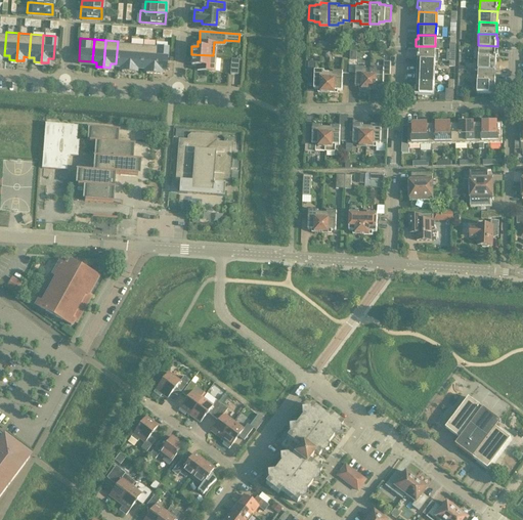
[(129,42),(118,41),(116,63),(121,65),(120,69),(127,69),(129,42)]
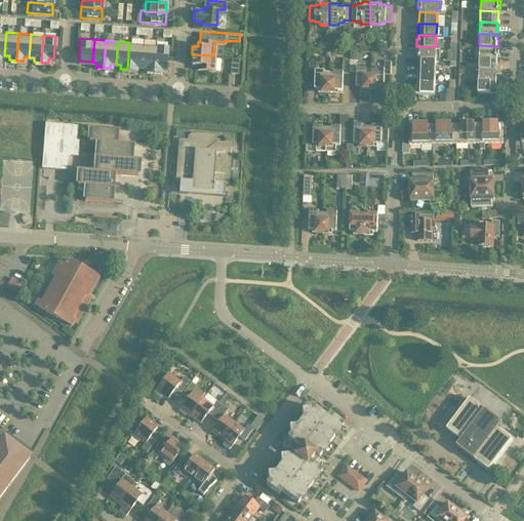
[(142,43),(129,42),(127,69),(134,70),(135,66),(140,66),(142,43)]
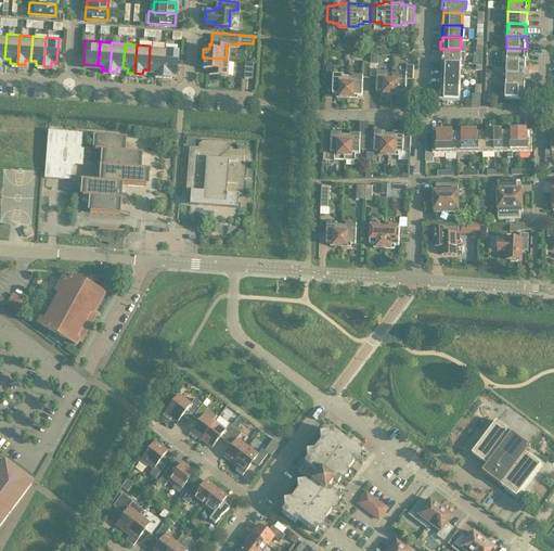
[(163,46),(150,46),(149,69),(154,69),(153,75),(160,75),(163,46)]
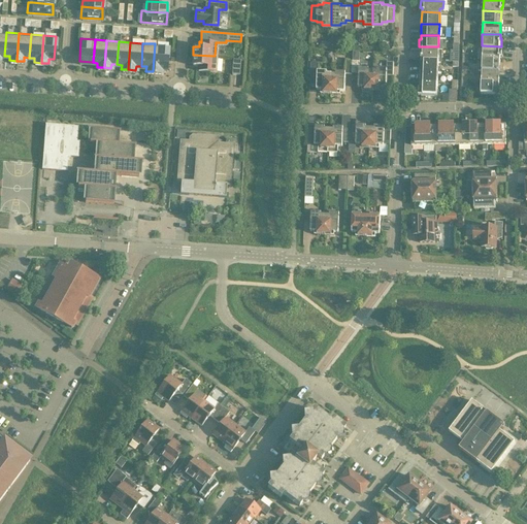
[(168,44),(155,43),(153,71),(160,72),(161,67),(166,68),(168,44)]
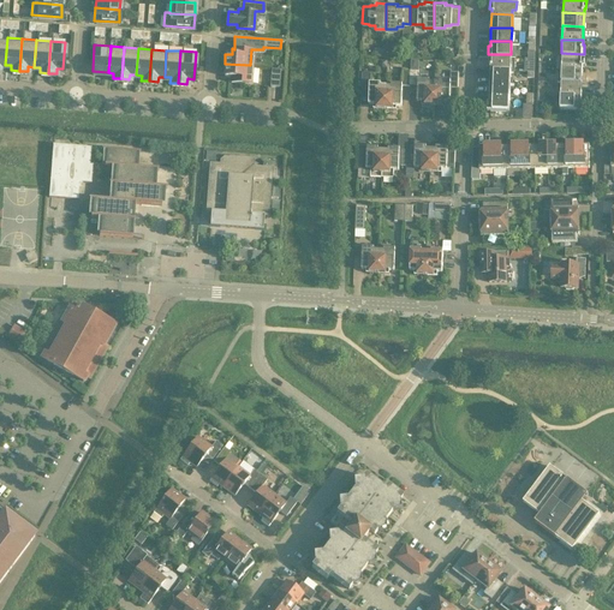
[(561,53),(561,66),(582,66),(582,61),(584,63),(584,54),(561,53)]
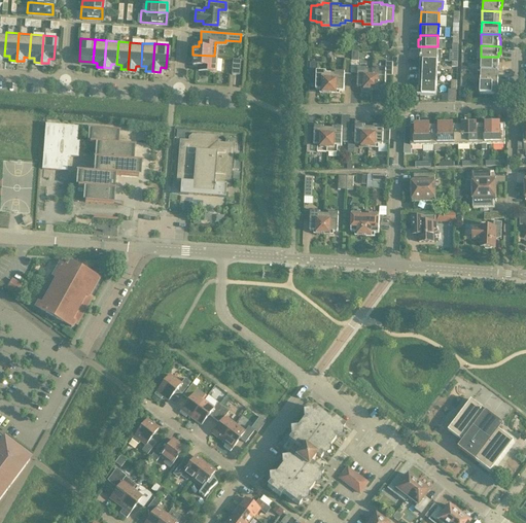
[(437,46),(418,46),(418,54),(419,54),(419,58),(436,58),(437,46)]
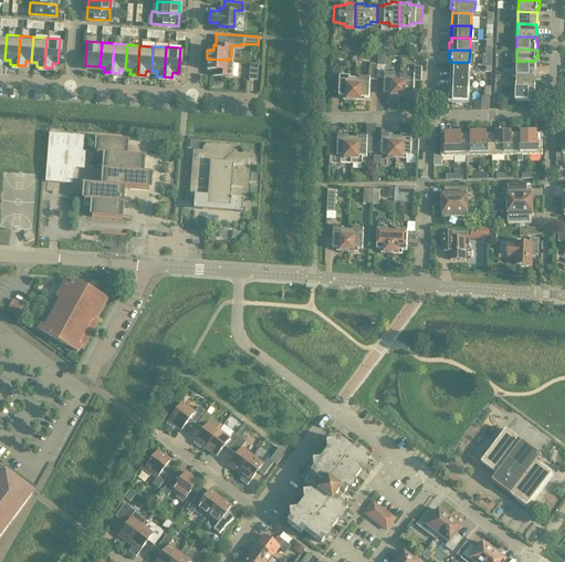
[(230,60),(207,59),(206,68),(212,68),(211,73),(229,74),(230,60)]
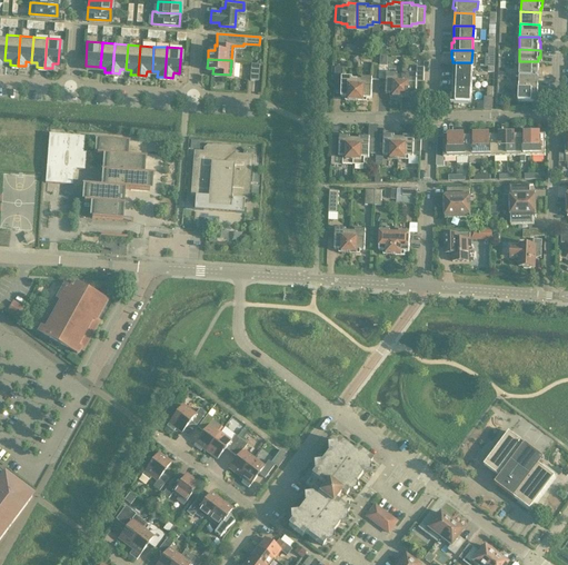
[(250,61),(249,77),(257,78),(258,61),(250,61)]
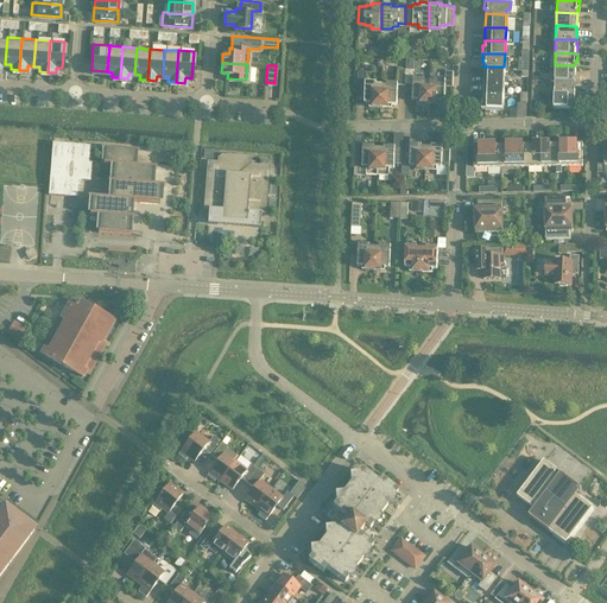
[(380,81),(379,105),(391,105),(391,101),(396,101),(397,81),(404,82),(405,65),(397,65),(397,80),(386,80),(385,82),(380,81)]
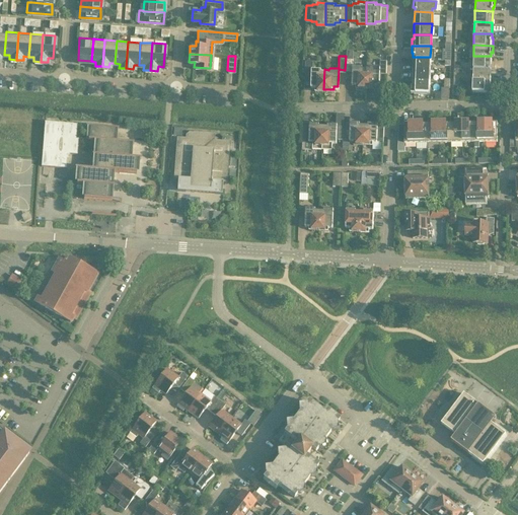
[(346,56),(345,70),(352,70),(351,82),(355,82),(355,85),(365,86),(366,66),(361,66),(361,64),(352,64),(353,57),(346,56)]
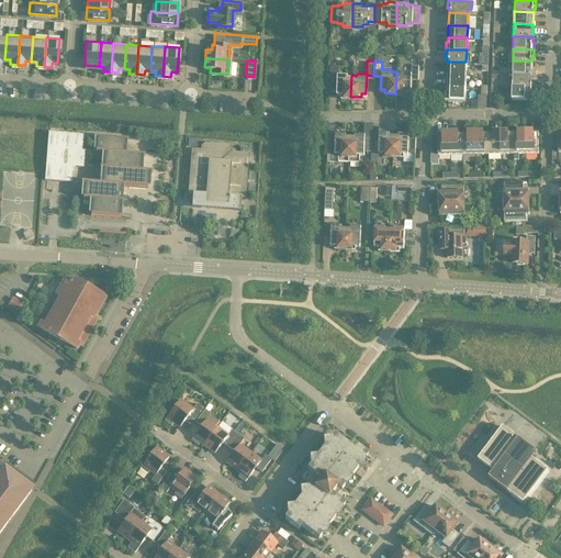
[(513,60),(512,73),(530,74),(531,60),(513,60)]
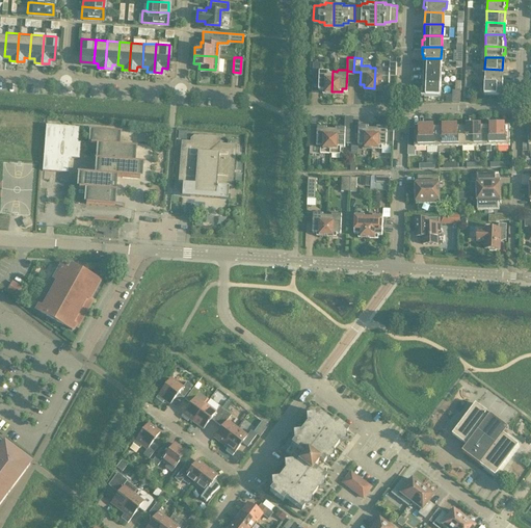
[(423,58),(423,70),(441,71),(441,58),(423,58)]
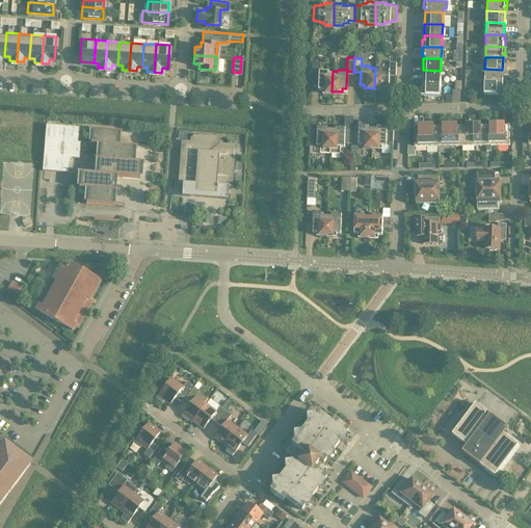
[(375,68),(374,88),(383,88),(383,85),(388,85),(389,73),(395,73),(396,59),(389,59),(389,67),(379,67),(379,69),(375,68)]
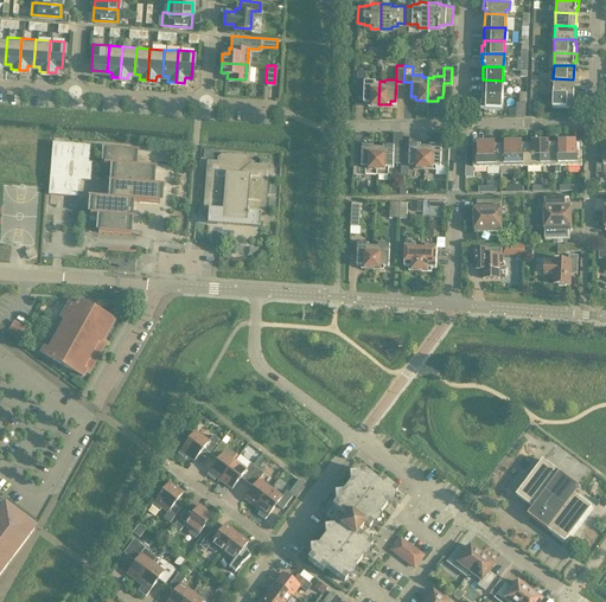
[(378,104),(380,81),(375,81),(375,78),(364,78),(365,69),(356,69),(356,91),(363,91),(363,100),(368,100),(368,103),(378,104)]
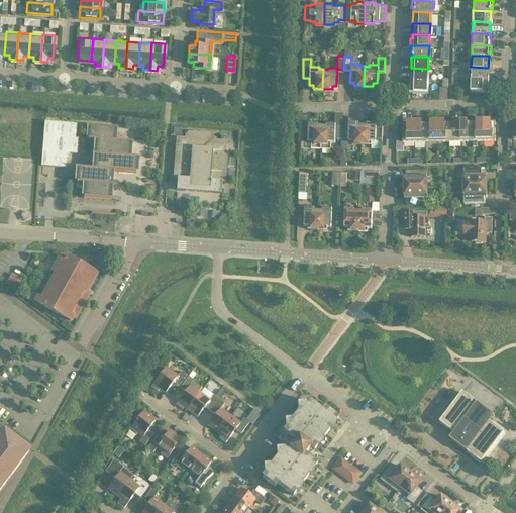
[(488,68),(471,67),(471,78),(488,79),(488,68)]
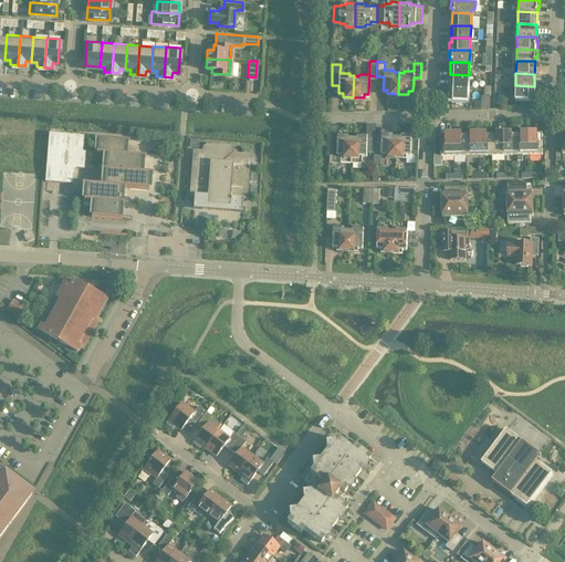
[(450,74),(449,86),(468,87),(469,75),(450,74)]
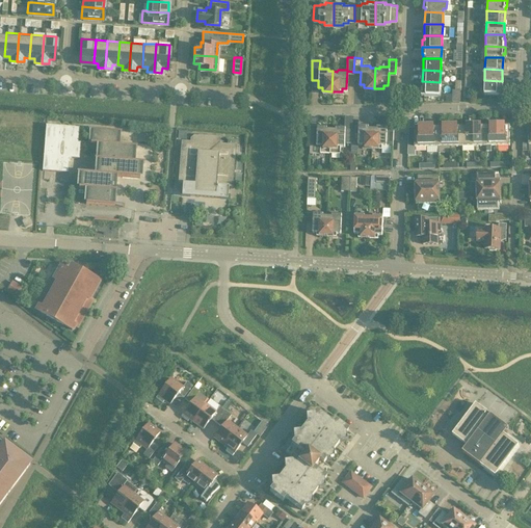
[(502,81),(484,80),(483,91),(503,93),(503,85),(502,85),(502,81)]
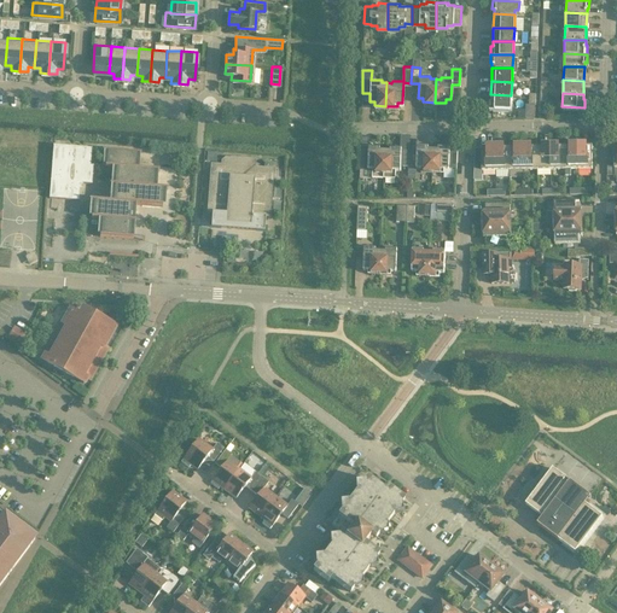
[(511,95),(490,94),(490,99),(489,99),(488,107),(511,109),(511,95)]
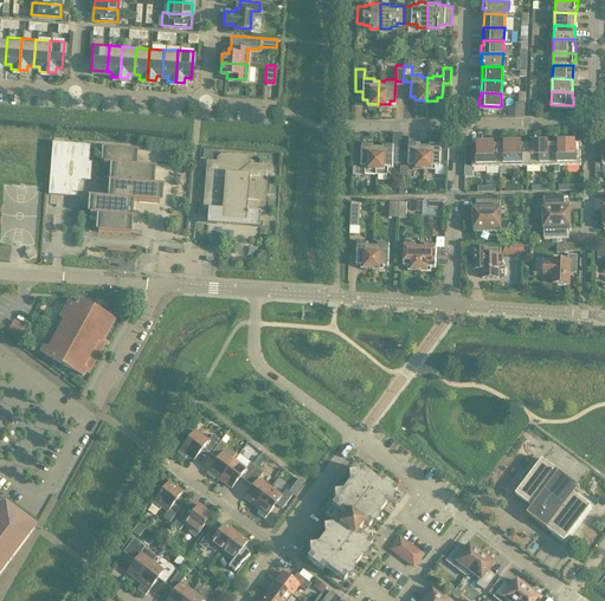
[(566,137),(552,139),(552,162),(553,162),(553,168),(559,168),(558,162),(566,162),(566,137)]
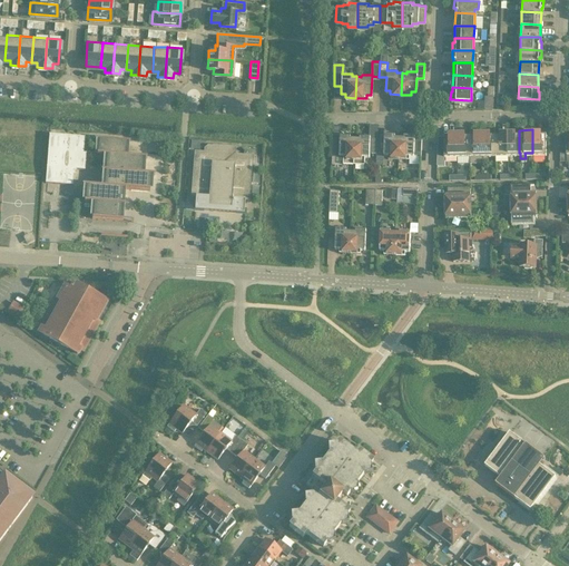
[(540,129),(532,129),(532,153),(546,153),(545,132),(540,132),(540,129)]
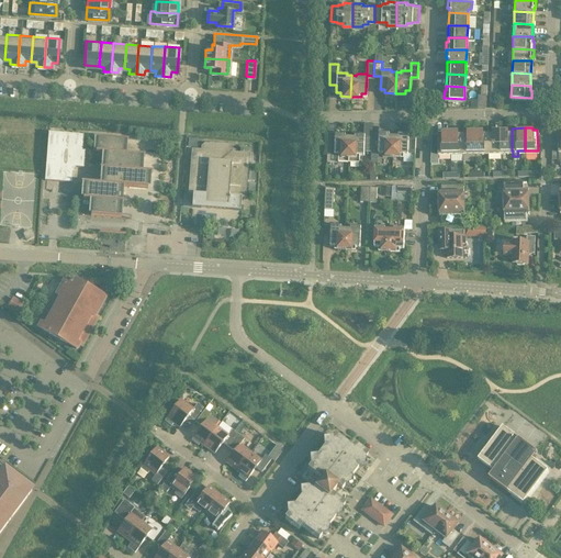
[(474,129),(462,130),(462,152),(462,158),(475,158),(475,152),(474,152),(474,129)]
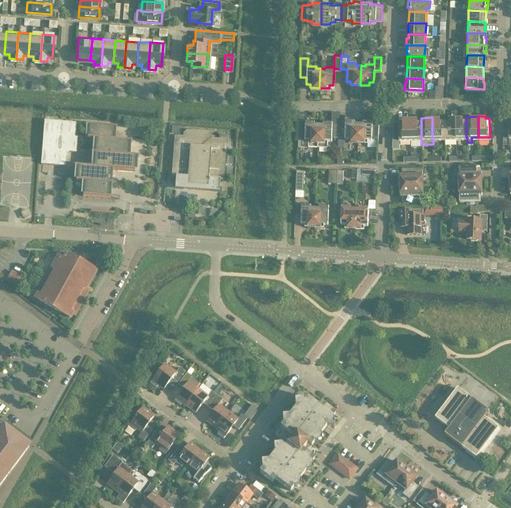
[(443,117),(432,117),(432,138),(433,138),(444,138),(443,117)]
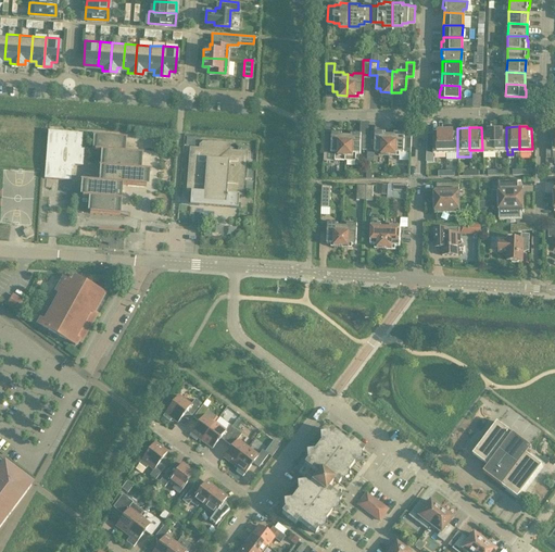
[(494,149),(494,127),(481,127),(482,150),(494,149)]
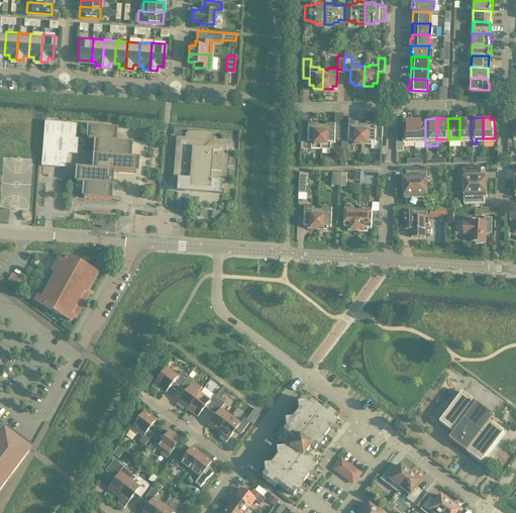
[(471,118),(459,118),(459,138),(471,138),(471,118)]
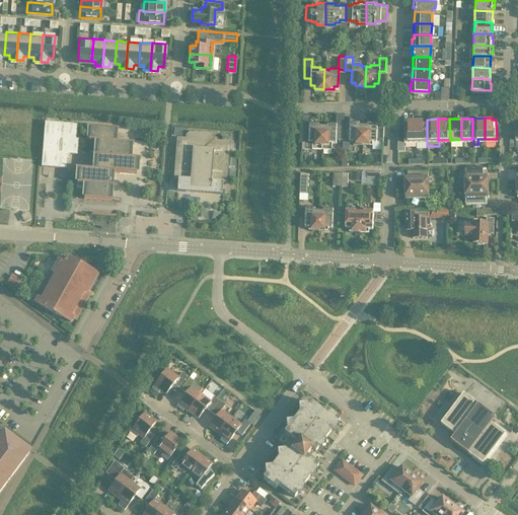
[(43,120),(41,164),(65,166),(66,151),(76,152),(77,137),(74,137),(75,122),(43,120)]
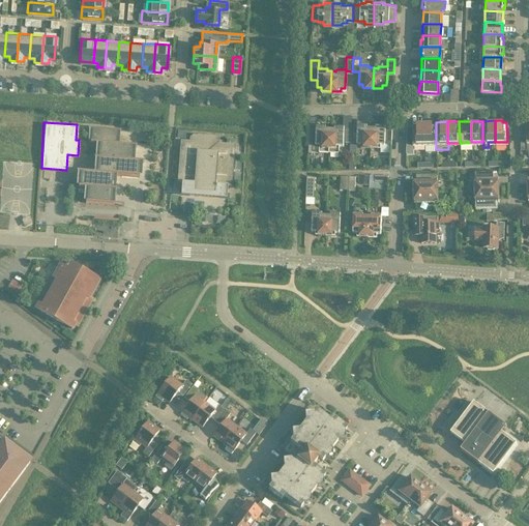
[(356,126),(350,126),(349,140),(356,140),(356,142),(360,142),(360,145),(370,145),(371,125),(366,125),(366,123),(357,122),(356,126)]
